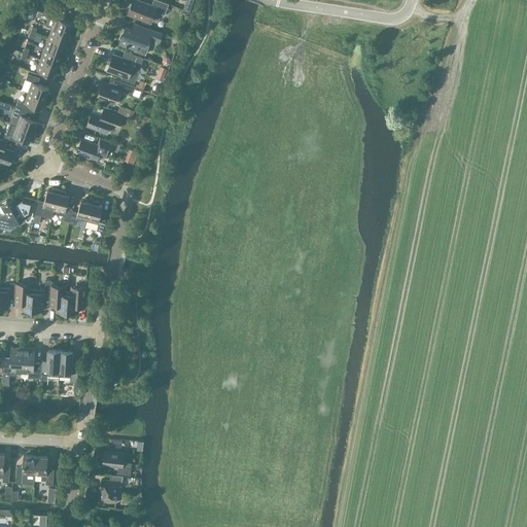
[(153,0),(151,5),(138,0),(133,0),(128,14),(151,23),(155,11),(165,14),(169,4),(157,0),(153,0)]
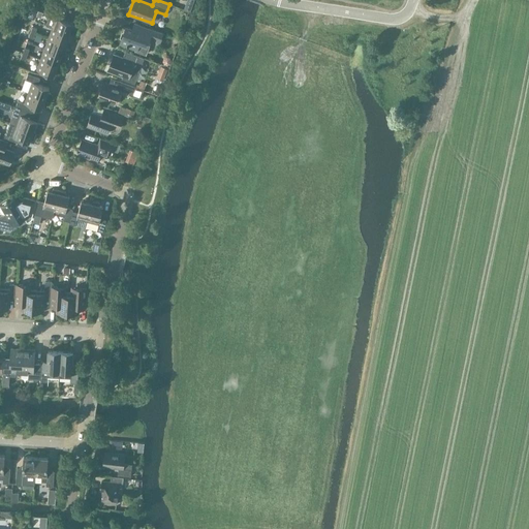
[(52,28),(69,34),(73,24),(56,18),(52,28)]
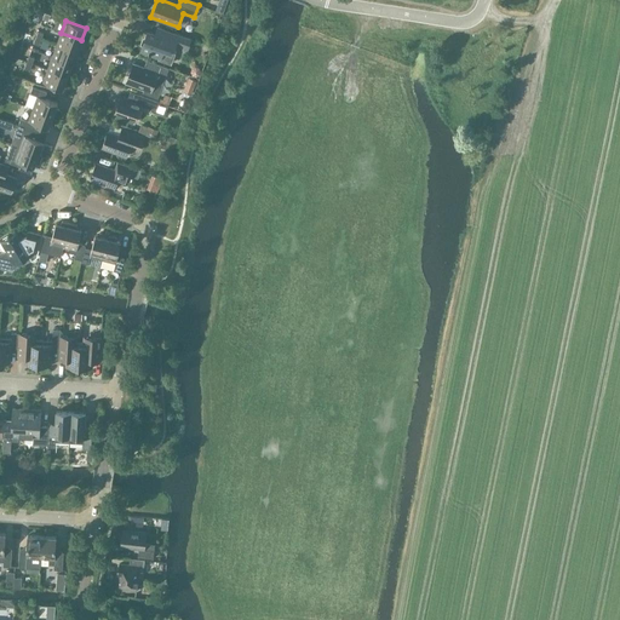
[(190,40),(159,27),(155,34),(148,32),(141,50),(161,58),(164,50),(172,53),(176,45),(187,50),(190,40)]
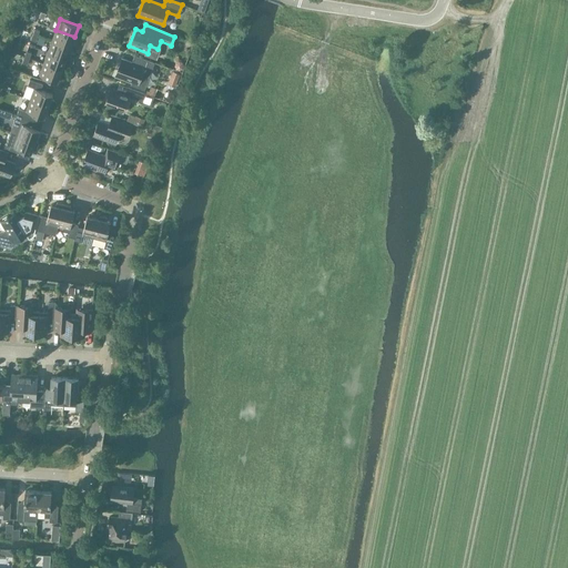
[(70,48),(74,37),(56,30),(52,41),(70,48)]
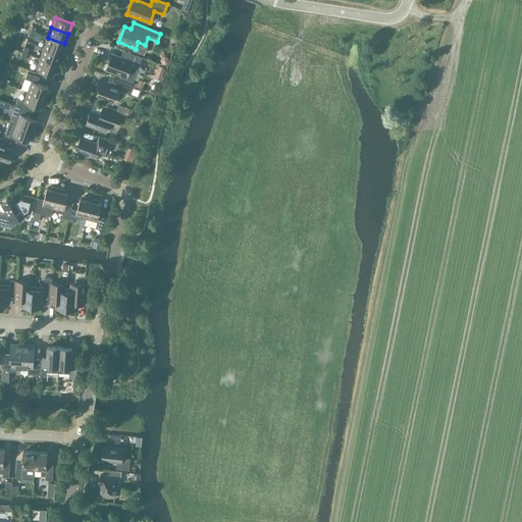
[(61,54),(64,44),(48,38),(44,48),(61,54)]
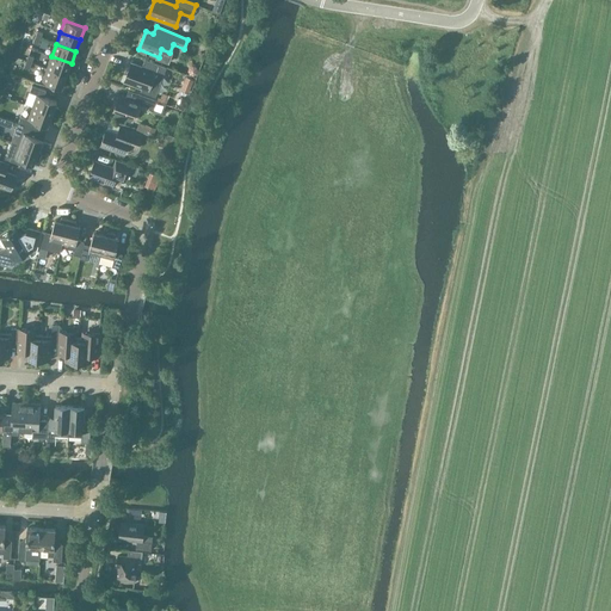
[(67,75),(72,63),(51,56),(47,68),(67,75)]
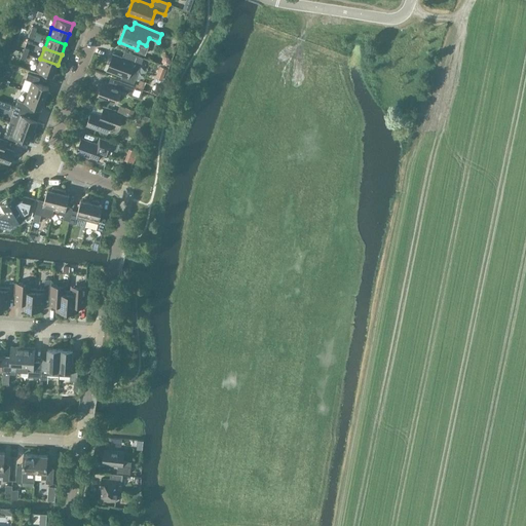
[(113,54),(107,70),(122,76),(121,78),(135,83),(135,80),(140,65),(141,65),(144,58),(132,53),(128,60),(113,54)]
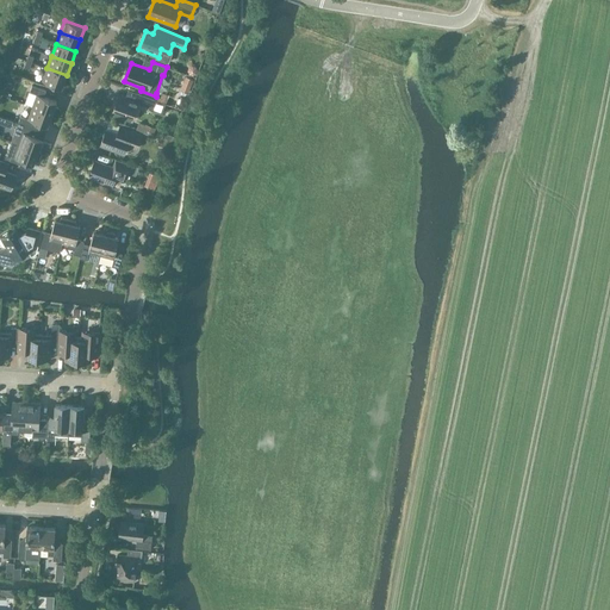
[(62,88),(67,75),(47,68),(42,81),(62,88)]
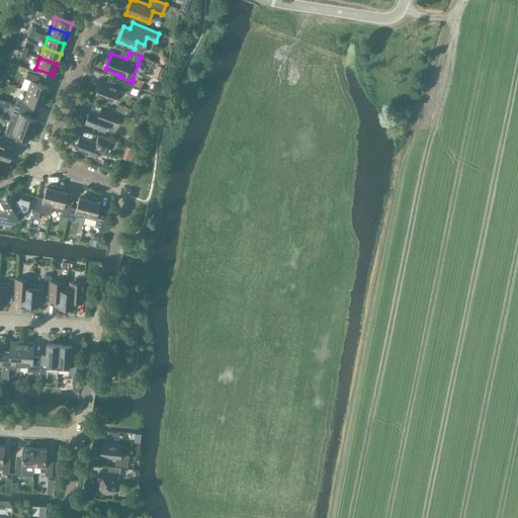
[(158,66),(154,77),(160,79),(164,68),(158,66)]
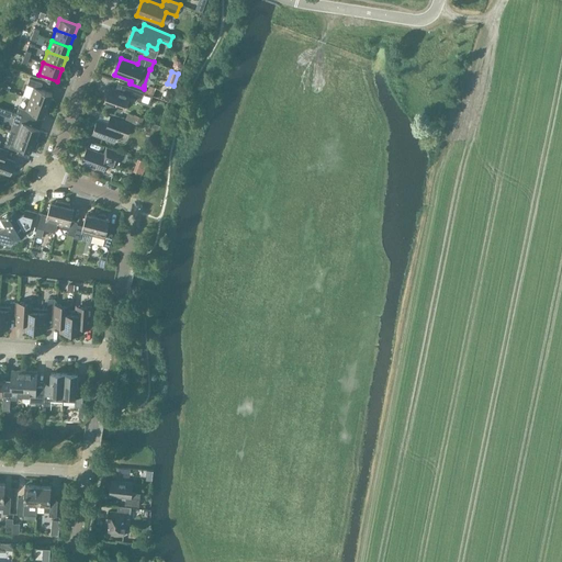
[(48,105),(52,107),(54,100),(51,98),(53,93),(41,89),(43,83),(30,78),(27,85),(34,87),(30,99),(48,105)]
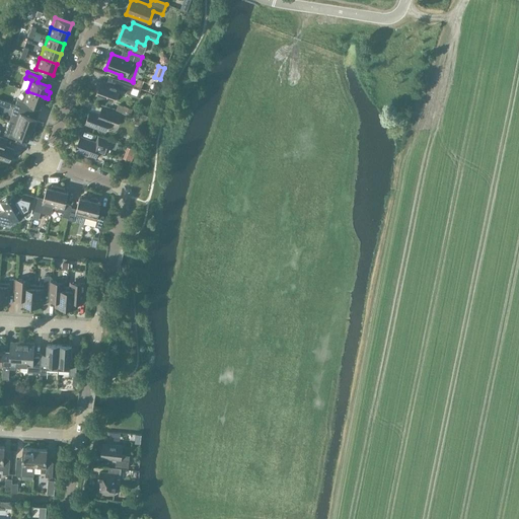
[(141,88),(109,77),(106,83),(101,81),(95,96),(113,102),(119,88),(127,91),(127,93),(138,97),(141,88)]
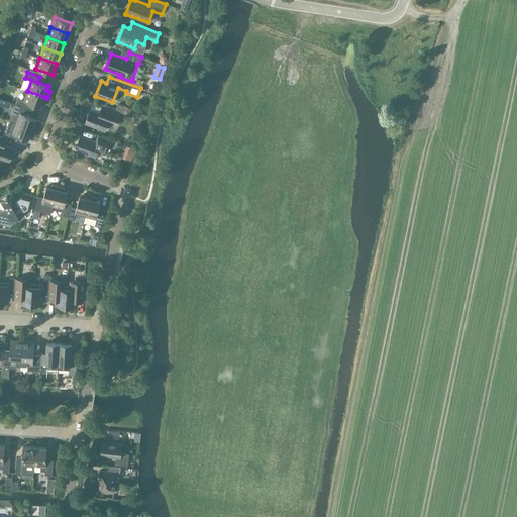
[(40,107),(44,97),(27,91),(24,101),(17,99),(15,104),(27,109),(29,103),(40,107)]
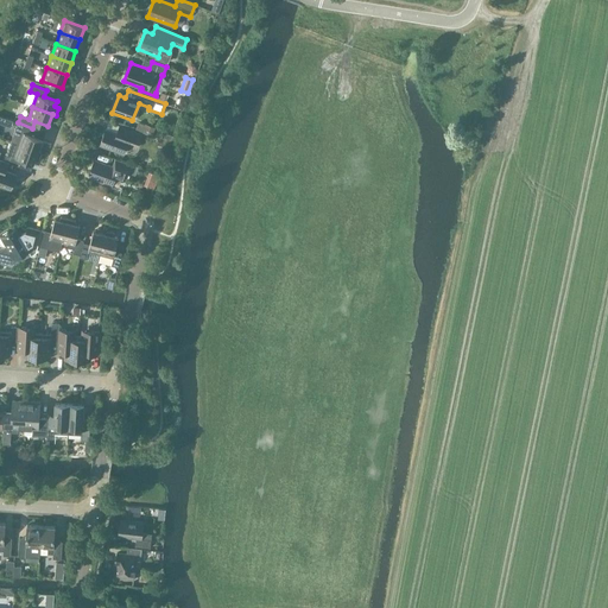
[(18,122),(11,141),(38,152),(38,151),(43,139),(30,134),(32,128),(18,122)]
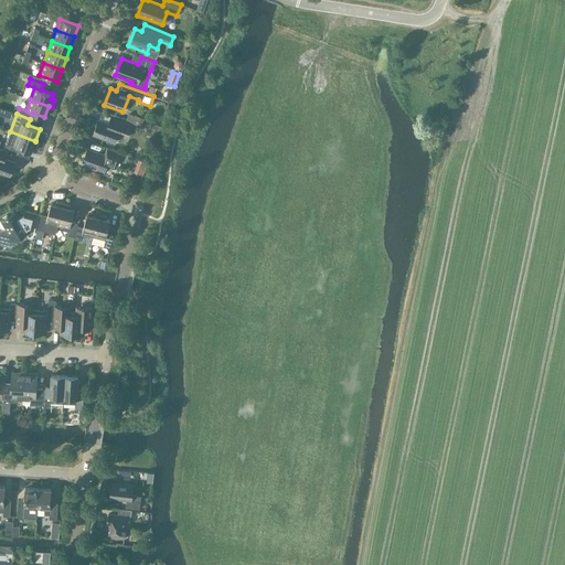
[(129,115),(127,120),(134,124),(136,117),(129,115)]
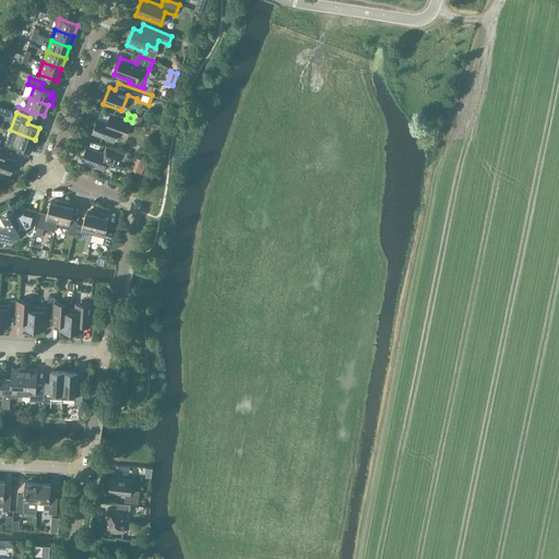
[(126,137),(130,123),(108,115),(105,122),(97,119),(92,132),(115,141),(117,133),(126,137)]
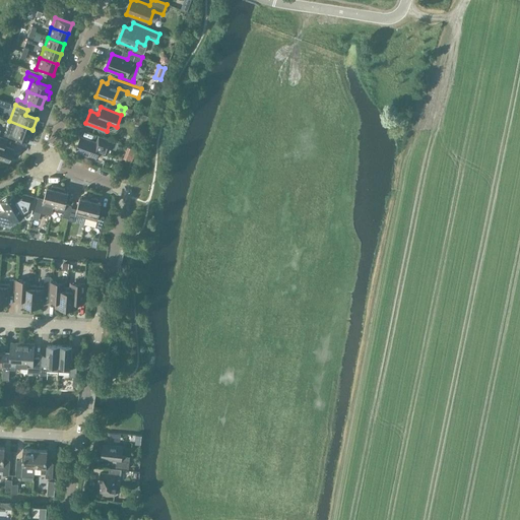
[(33,130),(9,121),(3,137),(15,141),(17,136),(28,140),(30,136),(34,137),(36,130),(33,129),(33,130)]
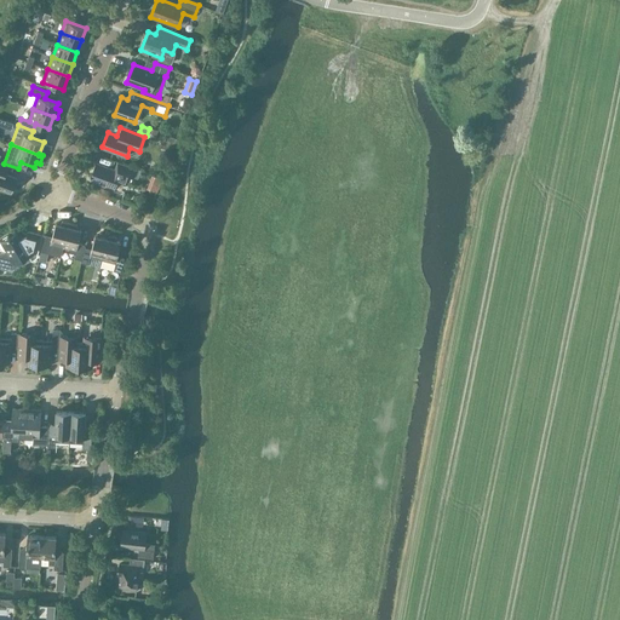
[(4,164),(0,161),(0,189),(11,194),(17,178),(1,172),(4,164)]
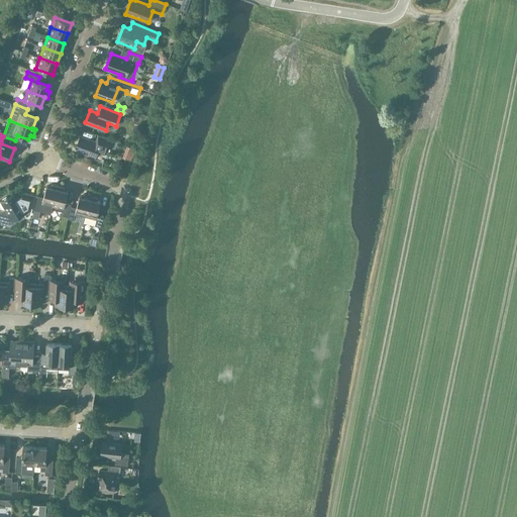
[(81,135),(75,150),(95,158),(98,151),(102,152),(105,145),(109,147),(112,140),(98,135),(95,141),(81,135)]
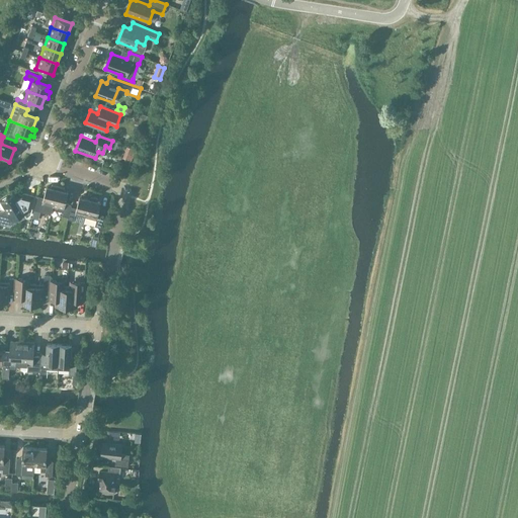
[(52,213),(53,206),(59,186),(52,185),(51,187),(47,186),(44,198),(37,196),(34,208),(52,213)]
